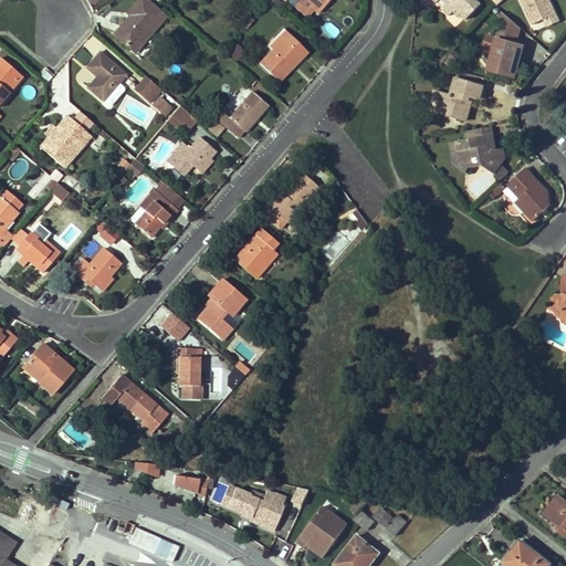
[(115,34),(130,49),(163,13),(146,0),(139,0),(128,13),(130,16),(133,18),(129,22),(127,20),(115,34)]
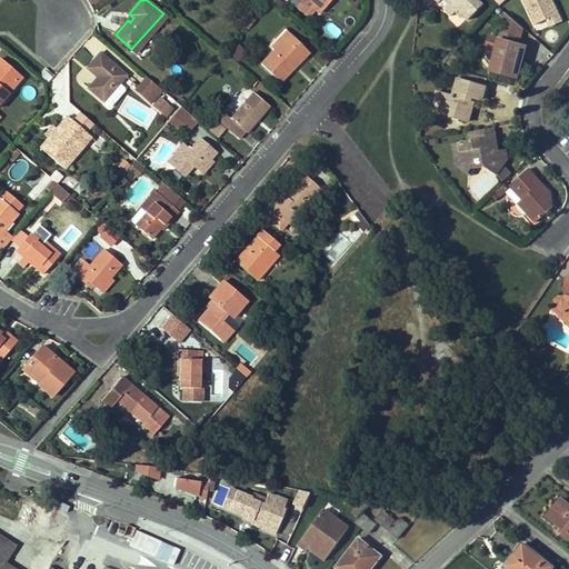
[(298,0),(303,5),(307,1),(308,0),(309,0),(315,5),(312,7),(320,13),(331,0),(298,0)]
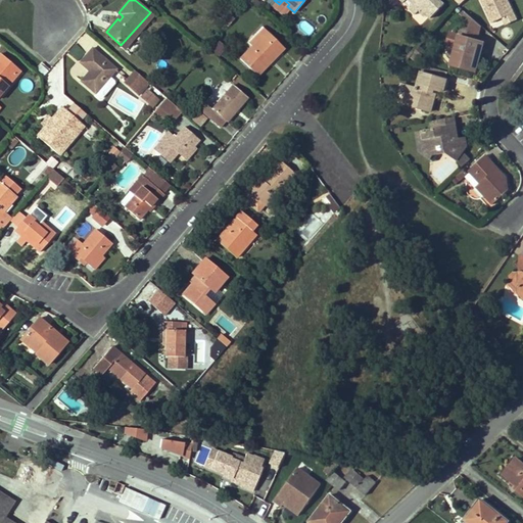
[(439,0),(400,0),(405,4),(409,0),(410,0),(414,4),(412,10),(417,15),(421,12),(424,9),(429,15),(432,18),(445,5),(439,0)]
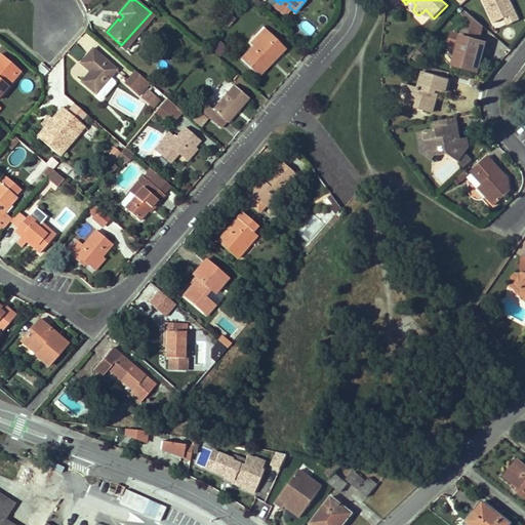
[(411,0),(410,0),(406,4),(413,10),(415,4),(411,0)]
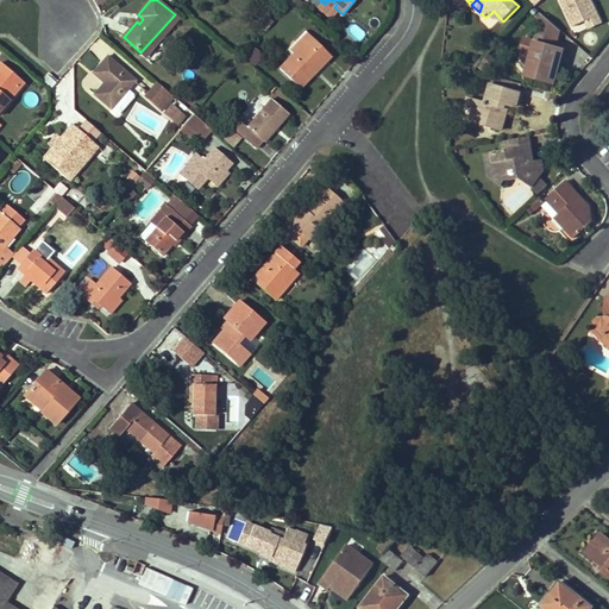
[(584,23),(596,17),(586,0),(559,0),(573,27),(584,23)]
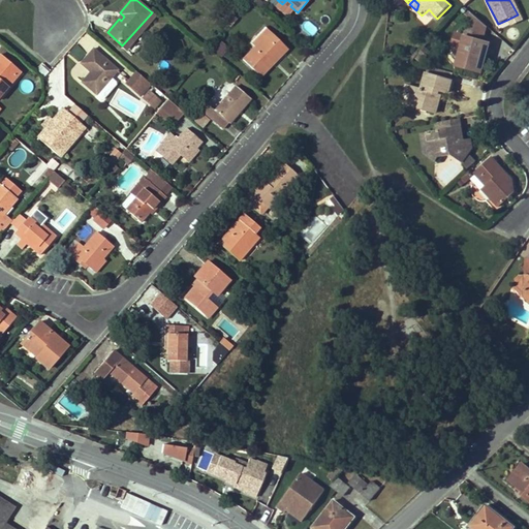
[(426,12),(431,18),(434,16),(429,9),(426,12)]
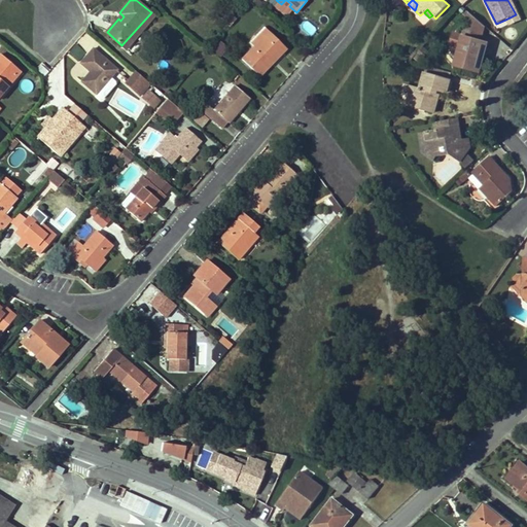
[(151,12),(121,45),(126,48),(154,16),(151,12)]
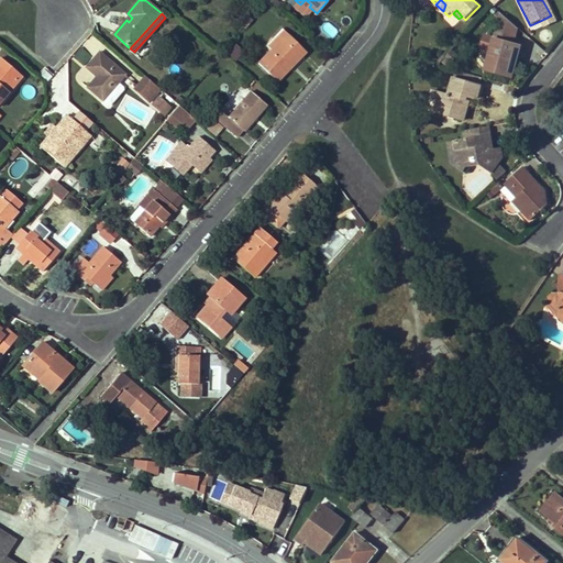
[(245,29),(253,20),(245,14),(238,22),(245,29)]
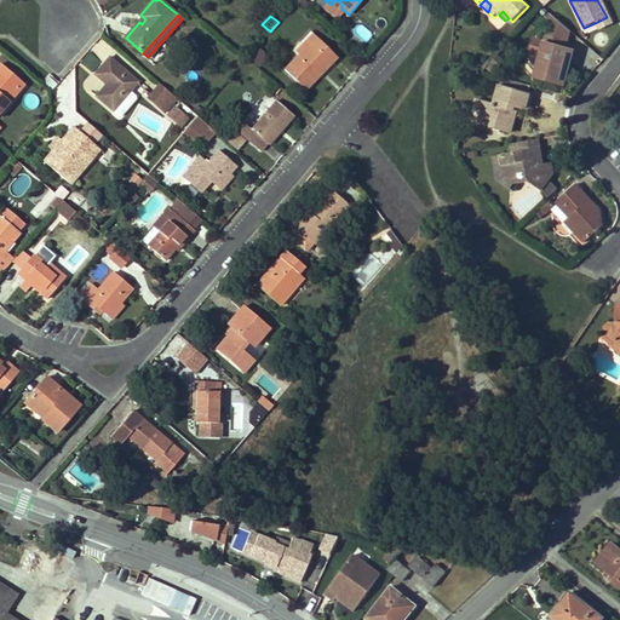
[(535,78),(561,85),(570,51),(567,50),(572,33),(554,16),(545,44),(541,57),(535,78)]
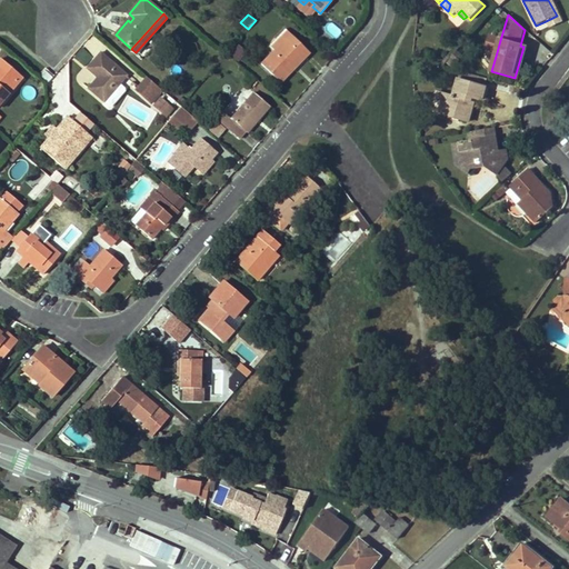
[(557,16),(546,21),(549,30),(560,23),(557,16)]
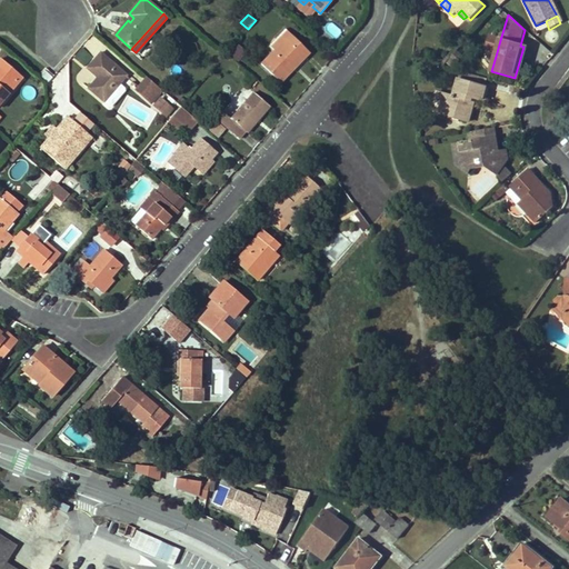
[(275,51),(291,33),(288,31),(271,48),(275,51)]
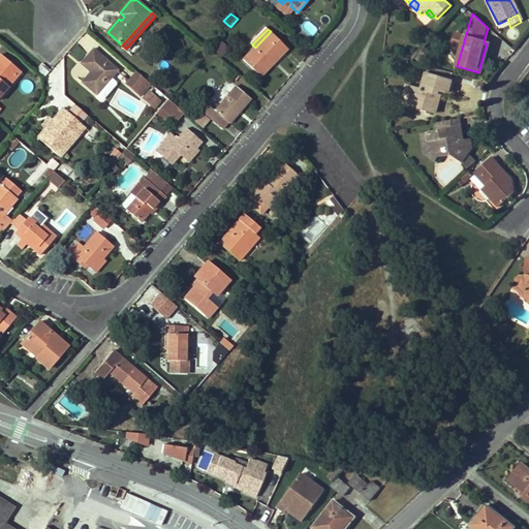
[(287,49),(271,31),(255,48),(243,60),(260,76),(287,49)]
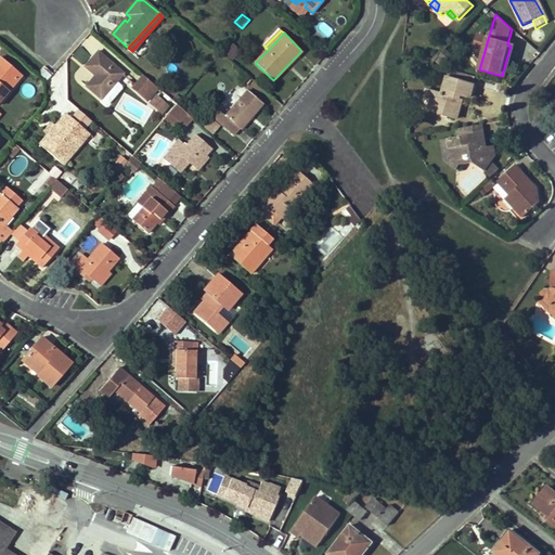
[(485,51),(488,39),(479,36),(475,49),(485,51)]
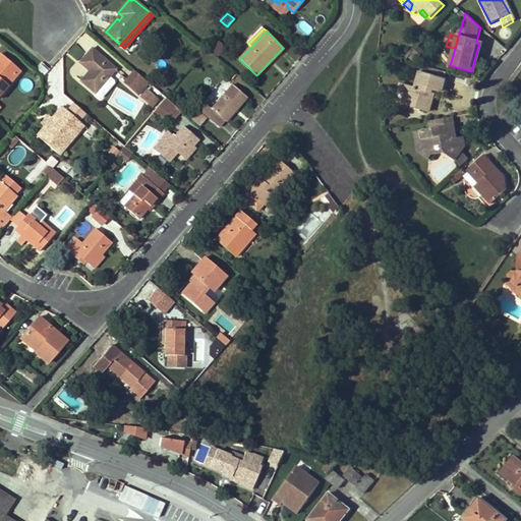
[(211,50),(218,56),(226,47),(219,41),(211,50)]
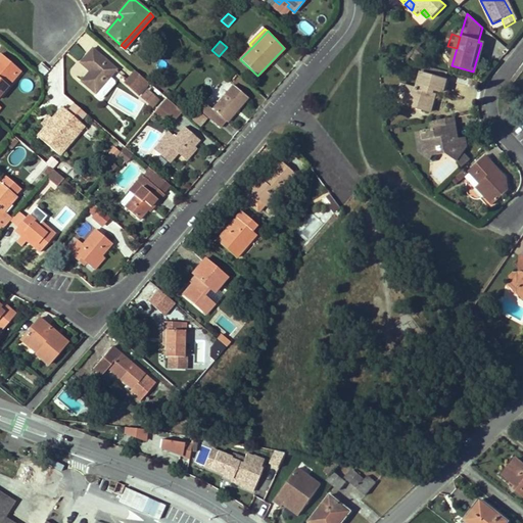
[(95,94),(103,86),(110,78),(117,70),(92,49),(80,62),(90,72),(92,74),(84,84),(95,94)]
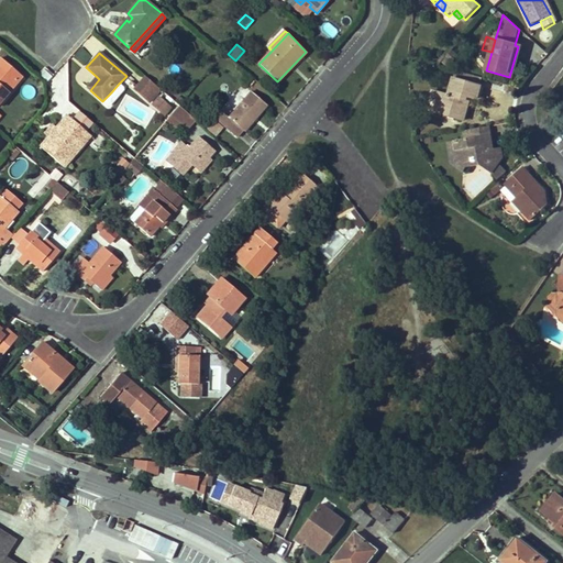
[(0,101),(22,76),(1,58),(0,59),(0,101)]
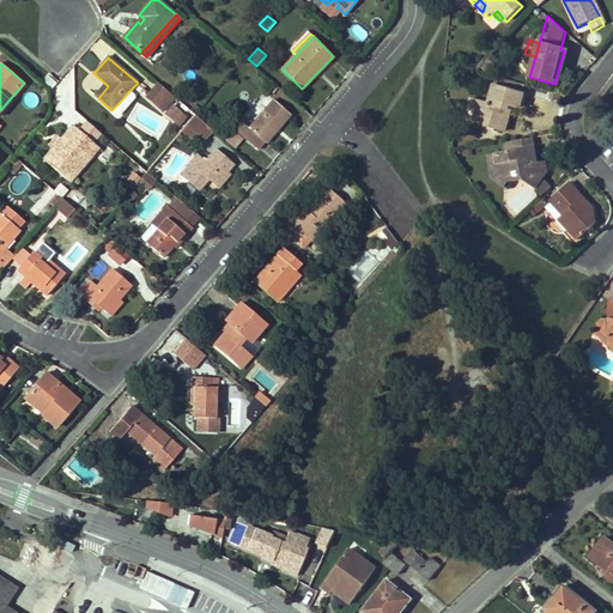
[(162,113),(175,98),(157,83),(144,97),(162,113)]
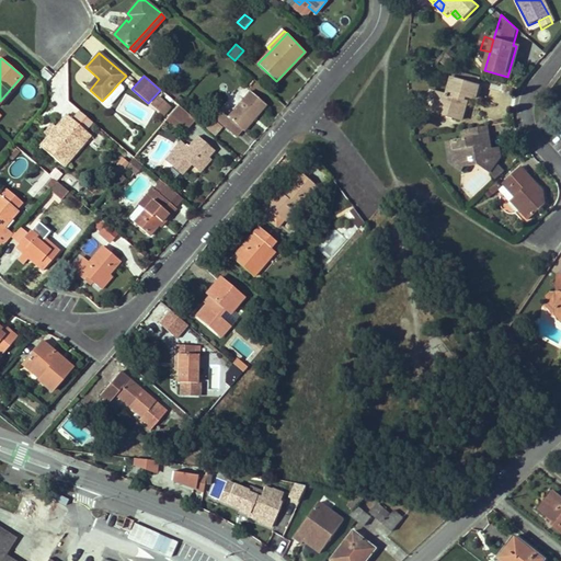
[(96,77),(87,88),(90,90),(99,79),(96,77)]
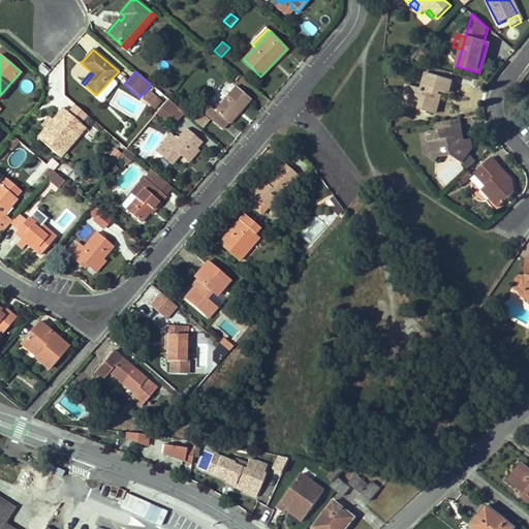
[(414,88),(413,91),(409,106),(418,109),(421,104),(429,106),(429,112),(437,114),(440,100),(438,99),(440,92),(443,92),(448,94),(452,82),(427,74),(423,90),(414,88)]
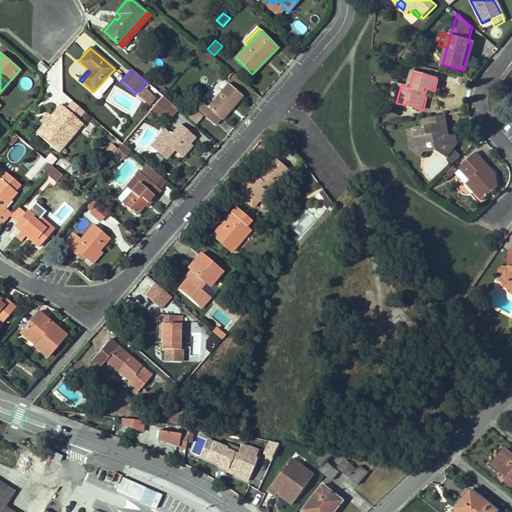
[(111,80),(108,76),(101,84),(93,92),(97,96),(101,95),(112,83),(111,80)]
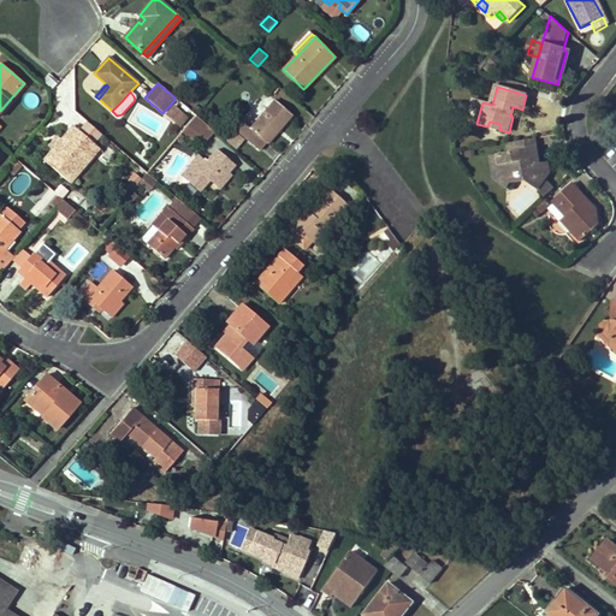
[(562,104),(563,96),(552,94),(551,100),(554,101),(562,104)]
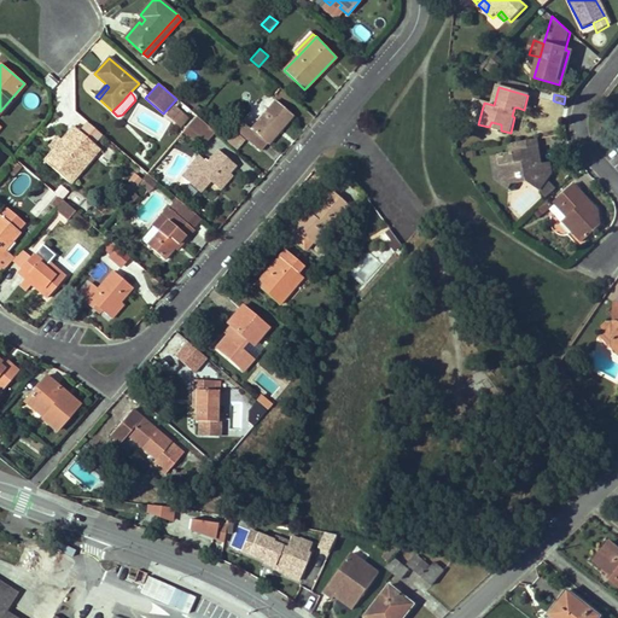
[(268,144),(268,145),(293,116),(277,100),(251,129),(242,122),(235,128),(262,150),(268,144)]
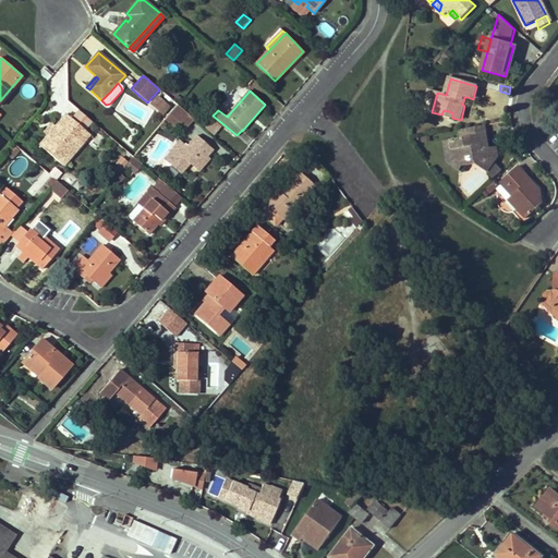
[(158,97),(152,106),(162,114),(169,107),(158,97)]
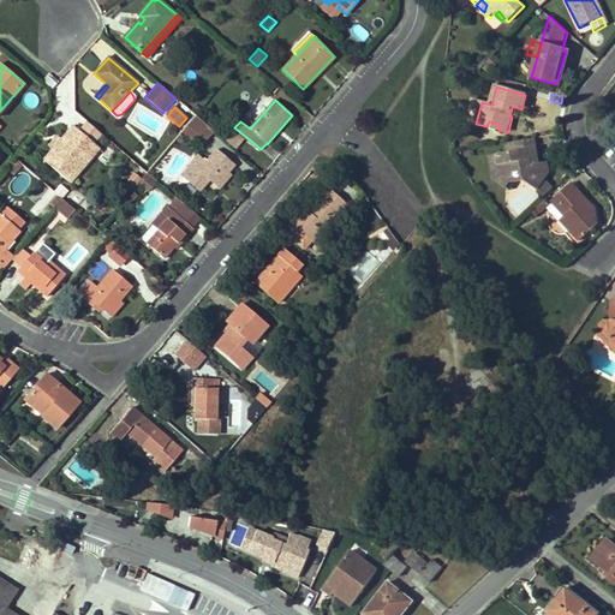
[(206,141),(213,131),(196,115),(187,125),(206,141)]
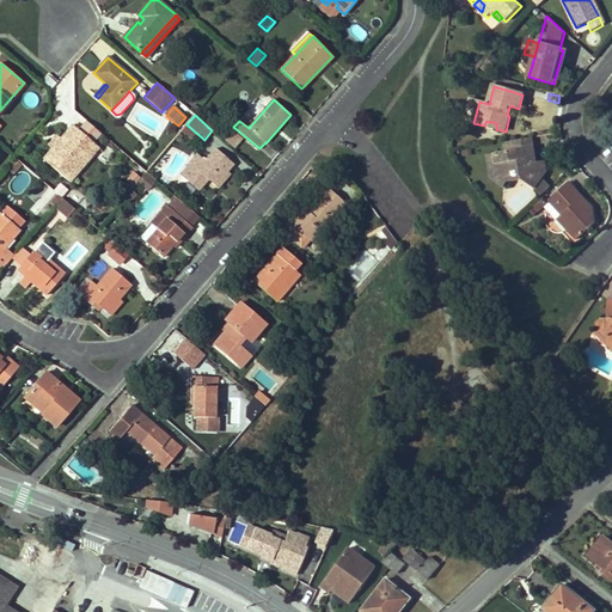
[(92,142),(102,133),(89,122),(80,130),(74,126),(61,140),(53,151),(44,159),(69,182),(80,170),(81,171),(99,148),(92,142)]
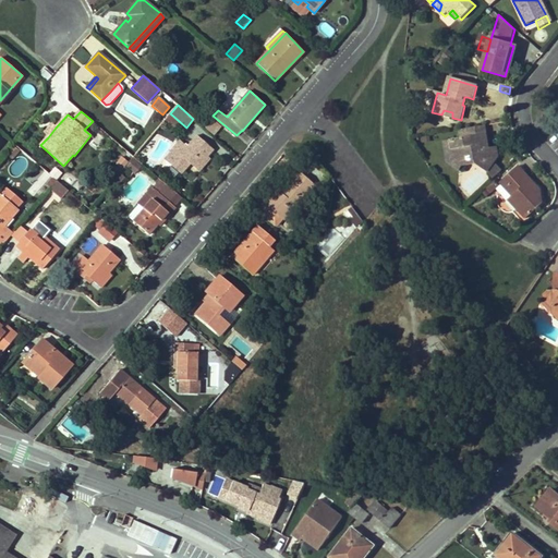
[(537,120),(543,126),(548,122),(542,117),(537,120)]
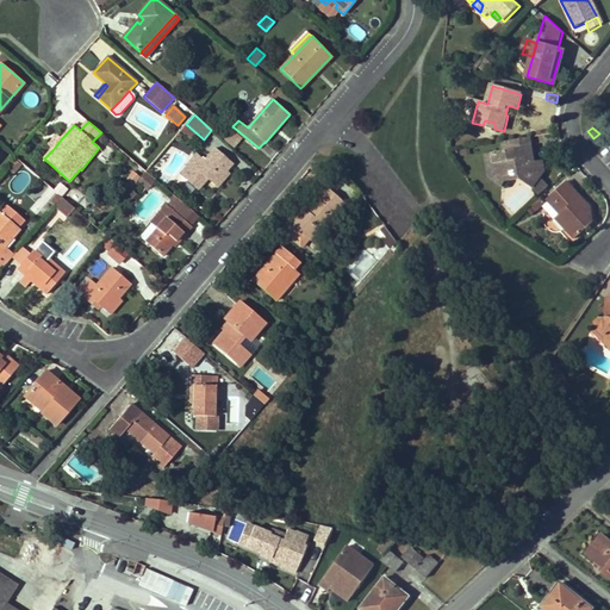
[(53,150),(61,139),(57,136),(48,145),(53,150)]
